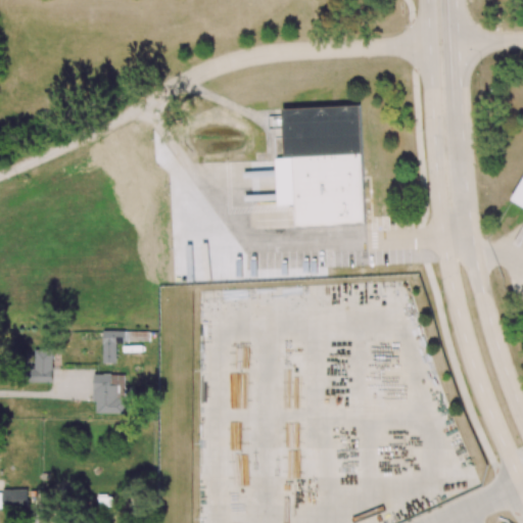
[(365,223),(361,105),(283,108),(284,158),(294,158),(296,226),(365,223)]
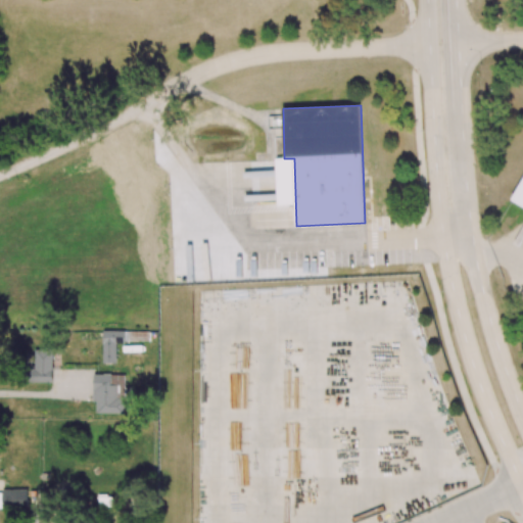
[(522,179),(522,207),(511,200),(522,179)]
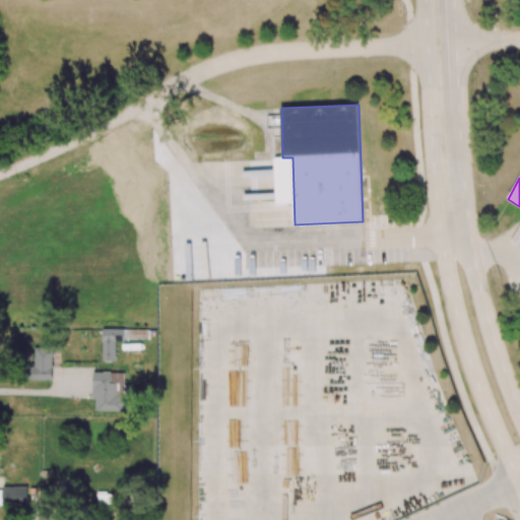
[(103,361),(115,361),(116,341),(124,342),(124,329),(103,328),(103,361)]
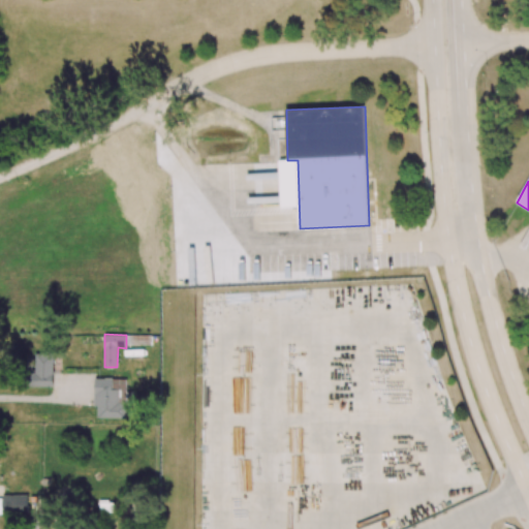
[(53,353),(33,353),(32,386),(53,386),(53,353)]
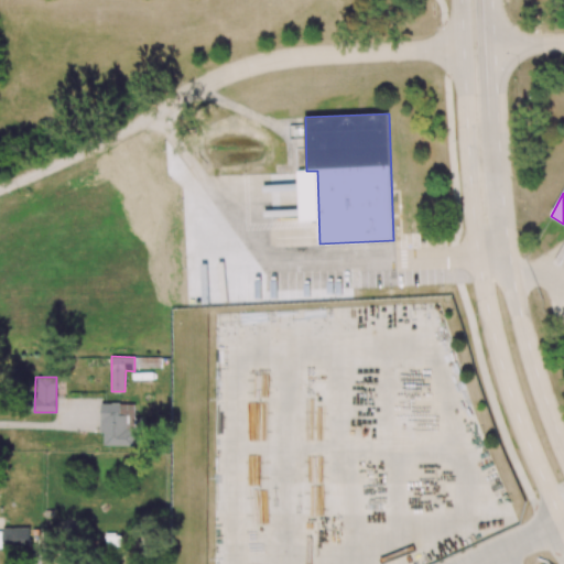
[(104,446),(133,446),(134,404),(100,403),(100,434),(104,434),(104,446)]
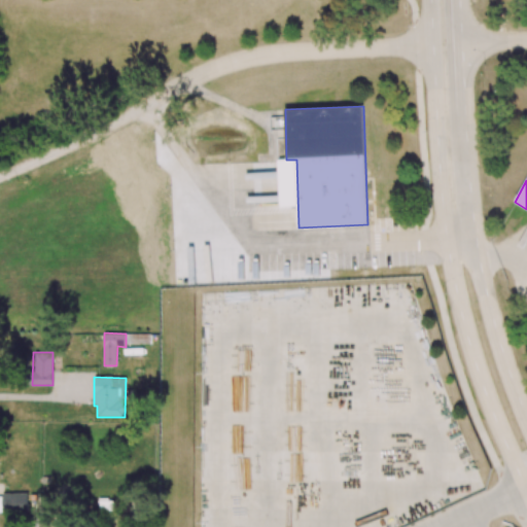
[(2,493),(3,513),(28,512),(27,493),(2,493)]
